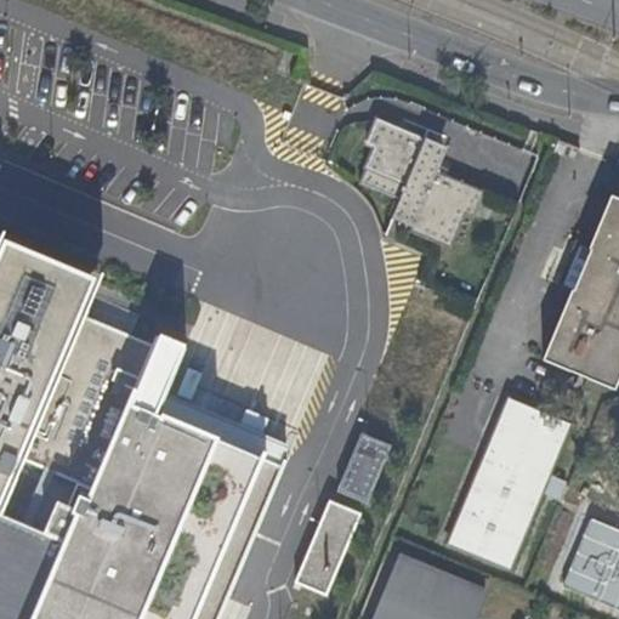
[(426,136),(378,115),(367,141),(375,145),(359,181),(401,199),(398,205),(418,214),(410,230),(450,246),(466,211),(473,215),(484,189),(438,169),(443,155),(421,146),(426,136)]
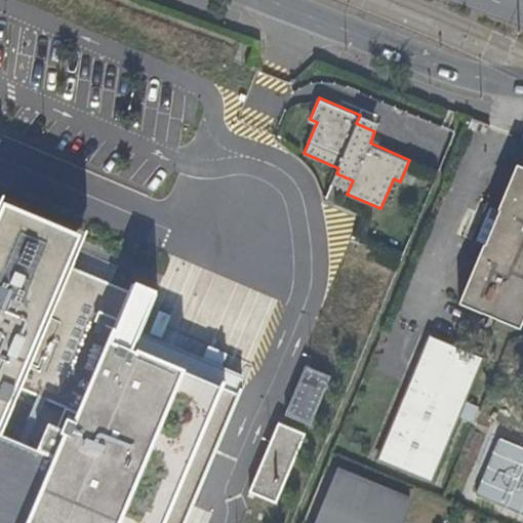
[(496,210),(476,202),(460,237),(482,245),(458,305),(511,327),(522,297),(522,166),(517,164),(496,210)]
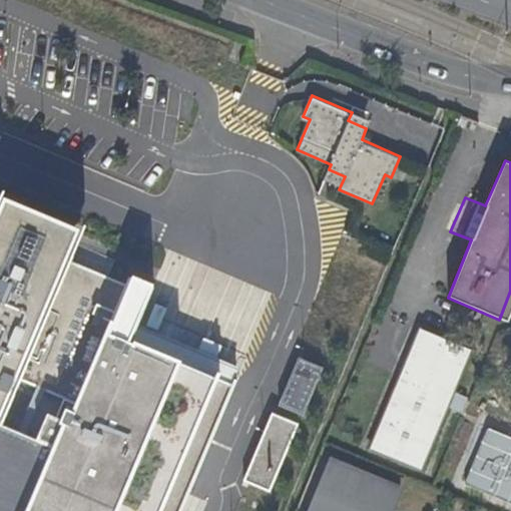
[(345,176),(329,169),(325,179),(340,186),(345,176)]
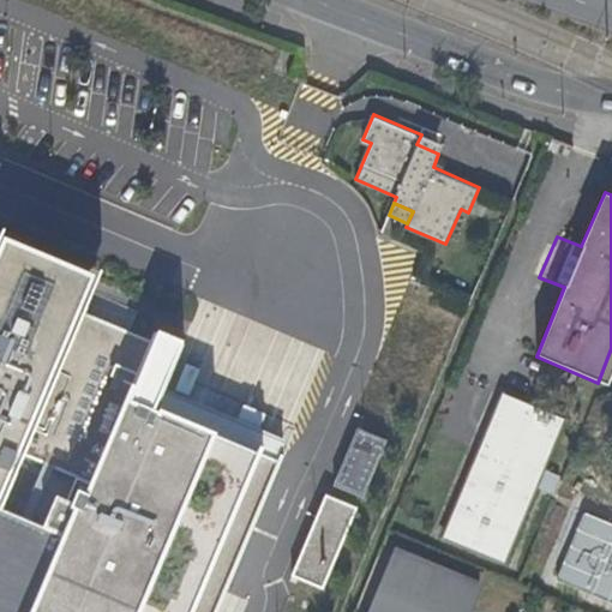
[(0,611),(27,611),(60,534),(0,509),(0,477),(4,478),(12,459),(6,456),(10,447),(89,480),(148,341),(0,277),(0,611)]
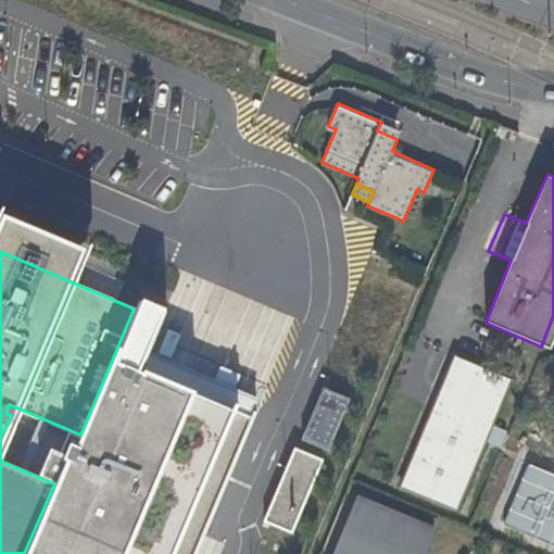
[(84,265),(79,276),(98,282),(95,290),(114,298),(122,280),(84,265)]
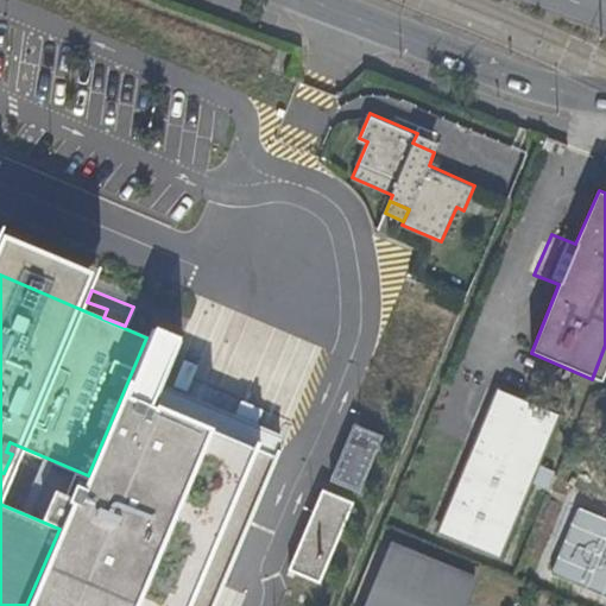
[(242,431),(262,386),(197,359),(146,338),(88,475),(138,497),(203,525),(210,509),(144,481),(126,474),(158,395),(178,403),(242,431)]
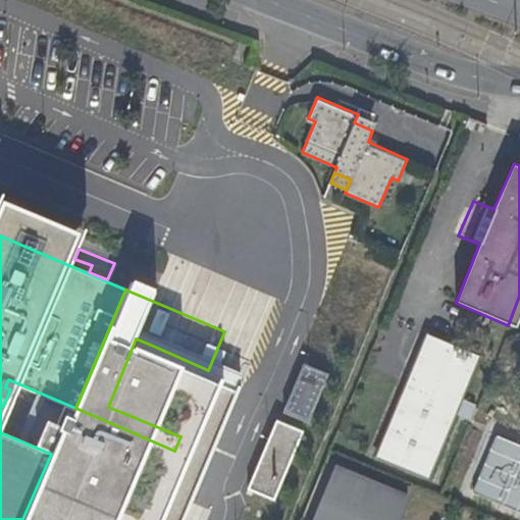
[(519,296),(508,325),(519,329),(519,296)]
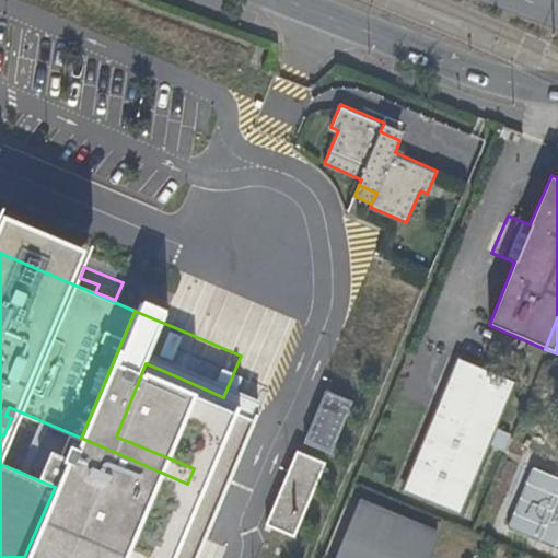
[(405,490),(458,512),(514,382),(458,359),(405,490)]
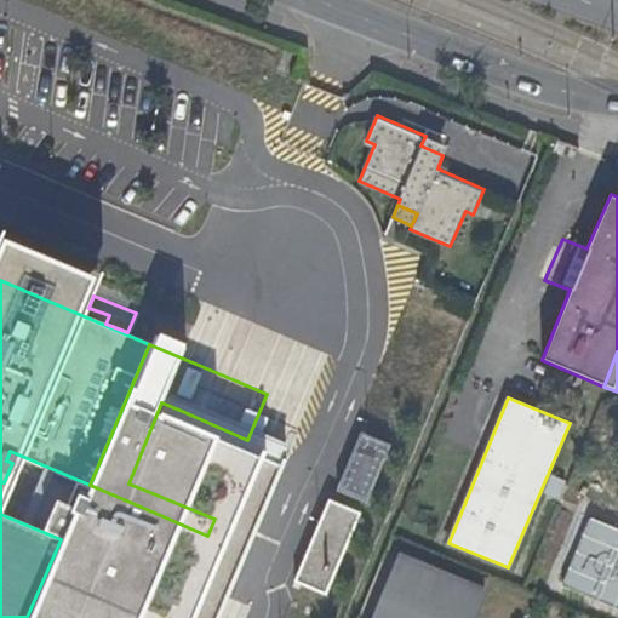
[(617,528),(583,516),(558,590),(617,611),(617,528)]
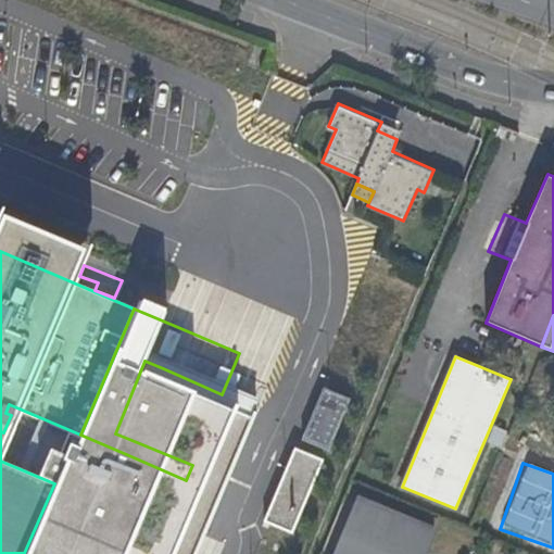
[(423,553),(433,528),(359,496),(334,553),(423,553)]
